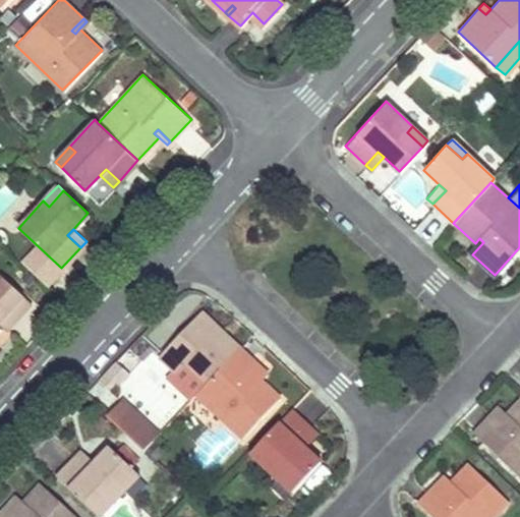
[(468,250),(472,254),(483,242),(479,238),(475,243),(468,250)]
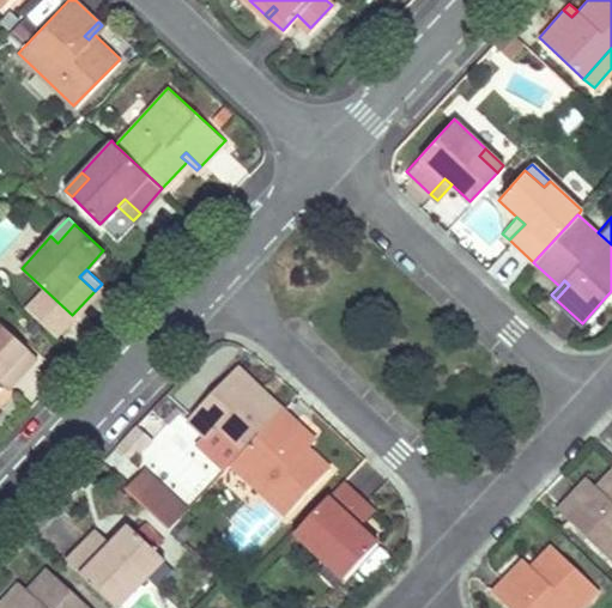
[(0,370),(11,381),(36,354),(0,321),(0,370)]
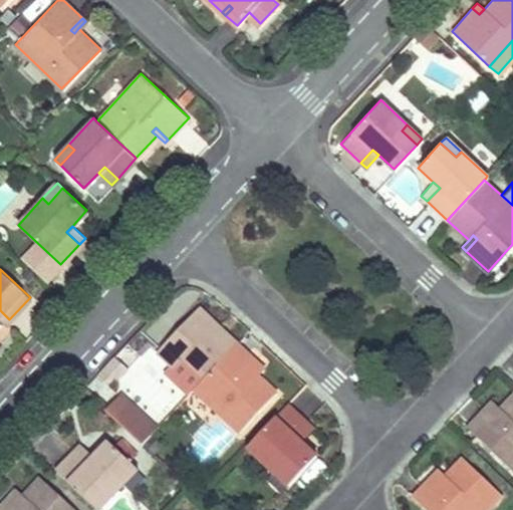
[(221,326),(197,305),(156,350),(169,363),(172,365),(179,359),(200,378),(235,340),(224,330),(218,337),(214,333),(221,326)]
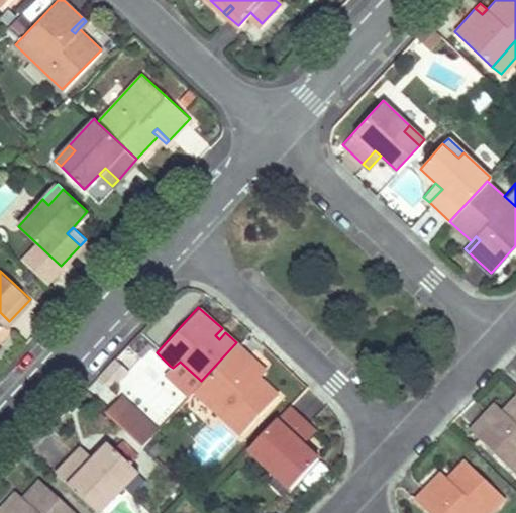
[(0,319),(6,325),(9,321),(0,312),(0,319)]
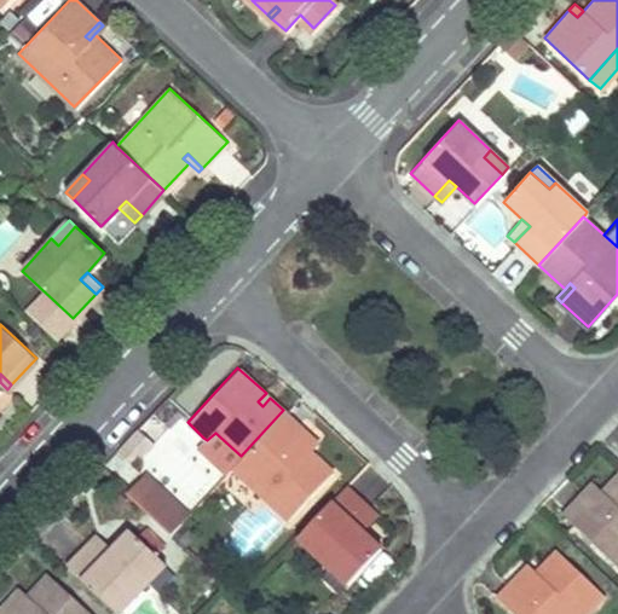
[(266,393),(258,401),(263,406),(270,398),(266,393)]
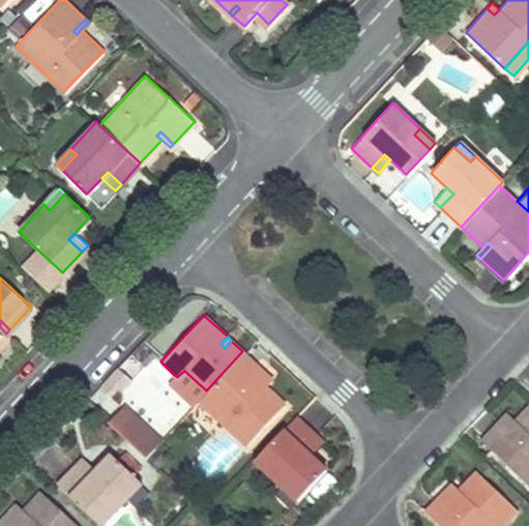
[(265,373),(242,351),(206,390),(234,416),(227,426),(245,443),(284,403),(264,384),(259,379),(265,373)]
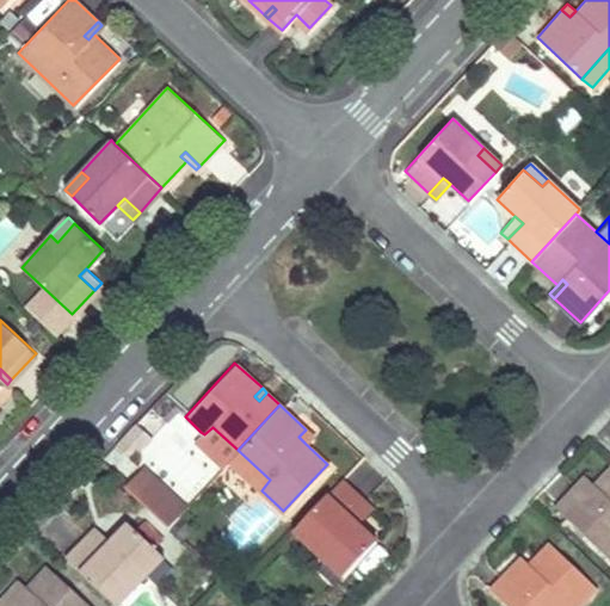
[(438,428),(451,440),(461,430),(449,416),(438,428)]
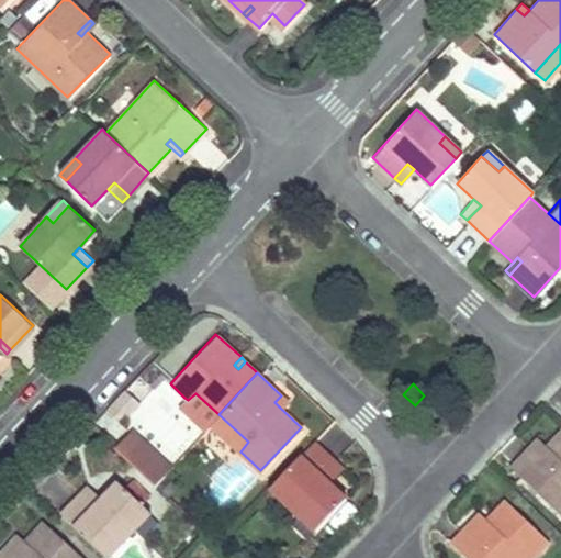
[(139,401),(124,387),(105,406),(121,421),(139,401)]
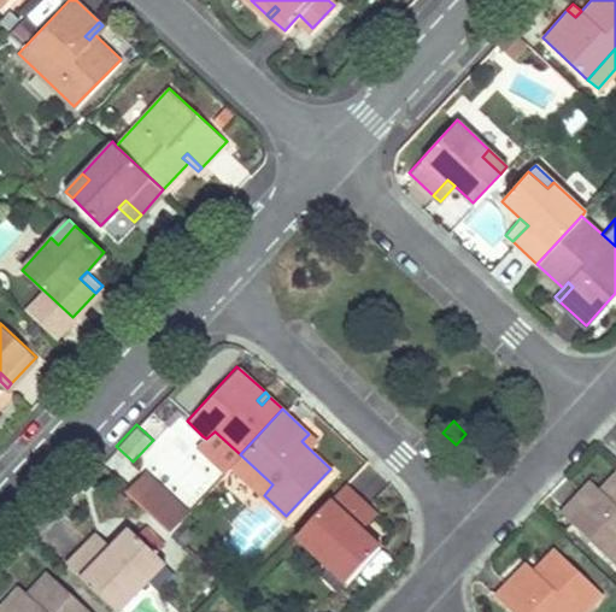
[(230,464),(240,454),(215,431),(206,439),(203,436),(198,441),(227,469),(230,464)]
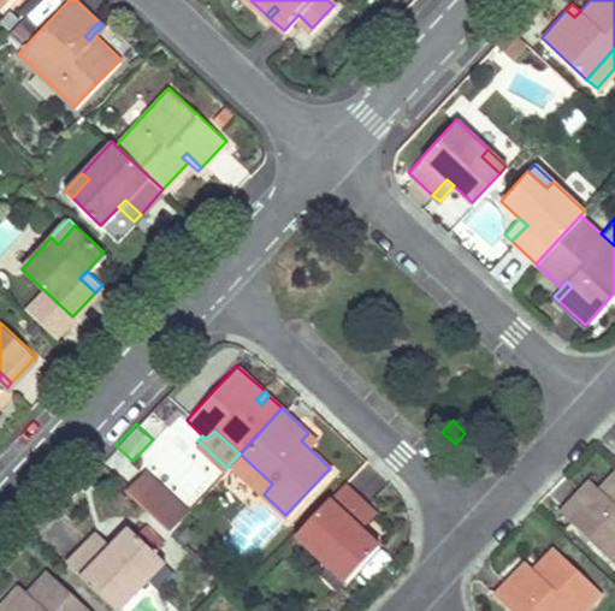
[(314,438),(308,433),(301,440),(307,446),(314,438)]
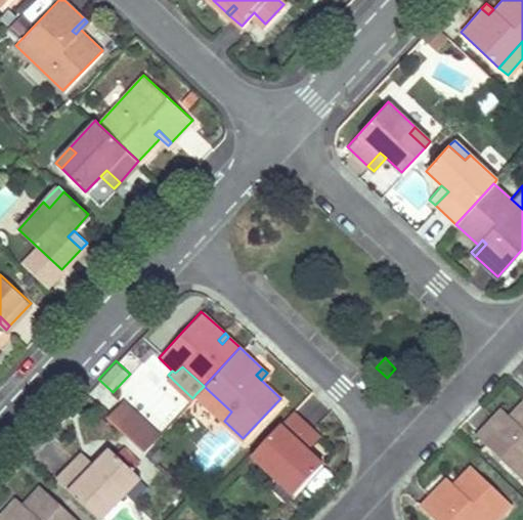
[(204,386),(195,394),(224,421),(231,412),(204,386)]
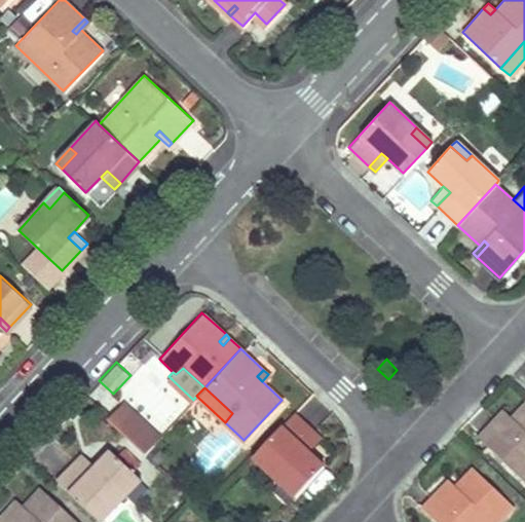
[(524,401),(510,417),(515,421),(511,424),(498,413),(478,436),(524,480),(524,401)]
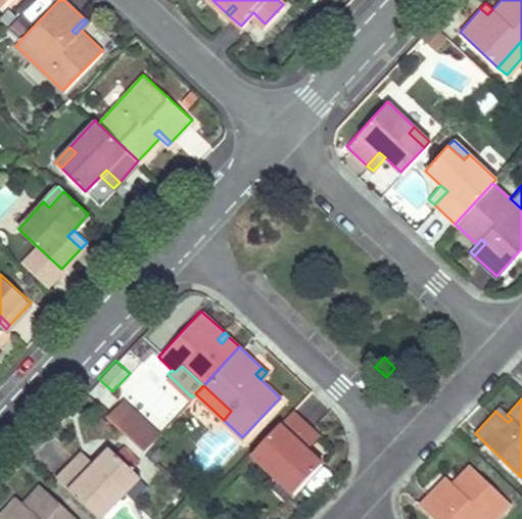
[(157,435),(120,399),(106,415),(143,450),(157,435)]
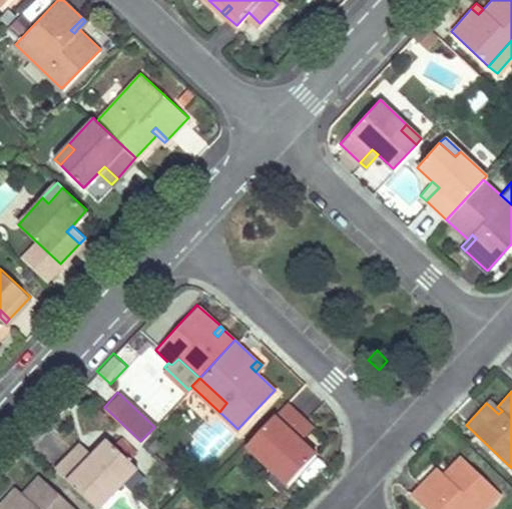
[(497,407),(489,399),(486,403),(498,414),(502,411),(497,407)]
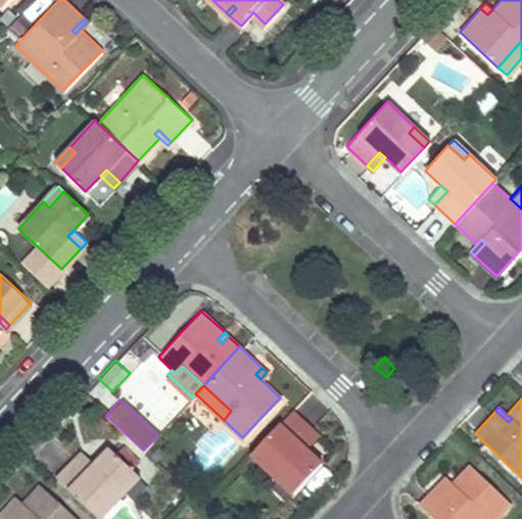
[(311,428),(291,409),(250,454),(277,478),(282,472),(298,486),(320,462),(304,446),(298,441),(311,428)]
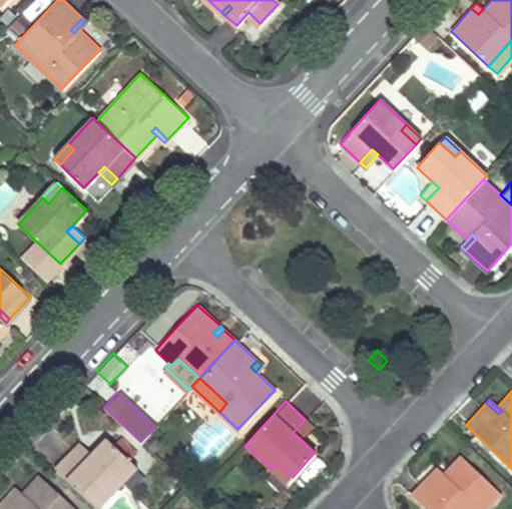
[(311,426),(305,420),(293,433),(299,438),(311,426)]
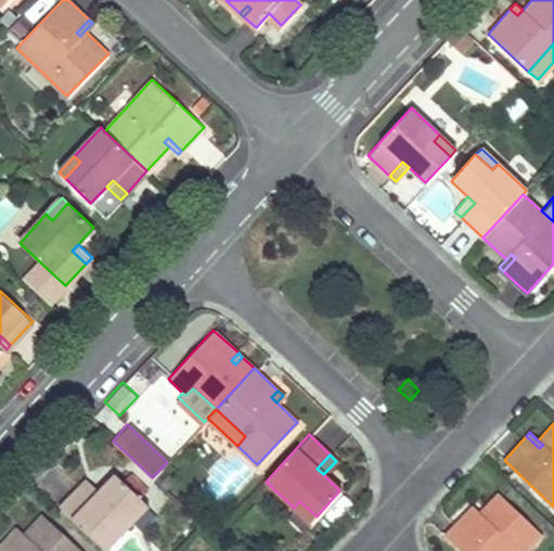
[(59,507),(105,550),(132,522),(126,516),(142,500),(116,475),(100,491),(93,498),(79,485),(59,507)]
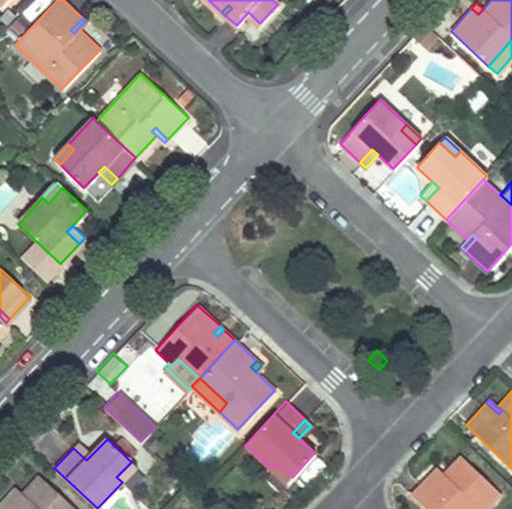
[(92,454),(79,442),(73,448),(86,460),(92,454)]
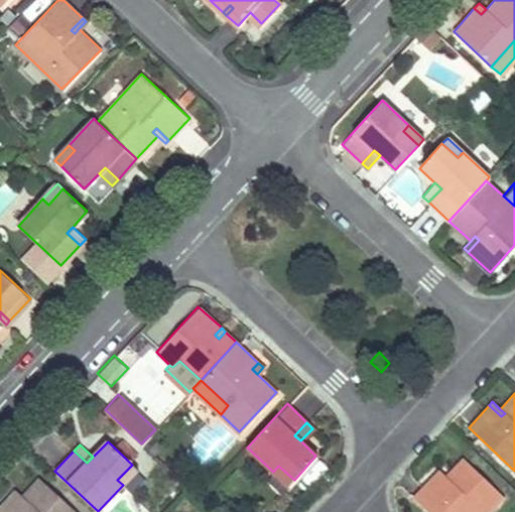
[(445,476),(440,481),(434,475),(413,497),(427,511),(470,511),(476,506),(482,511),(486,511),(502,495),(464,458),(445,476)]
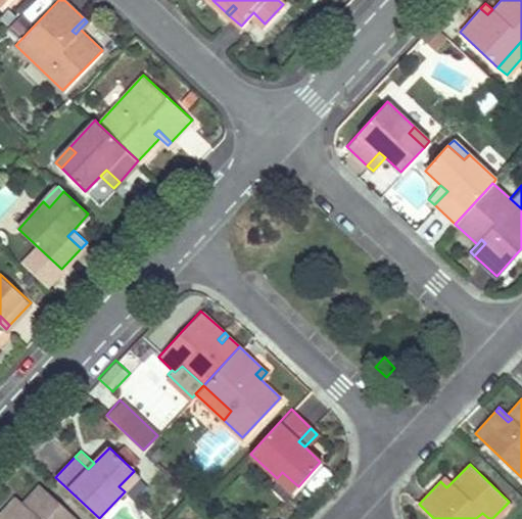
[(139,476),(134,471),(119,486),(125,491),(139,476)]
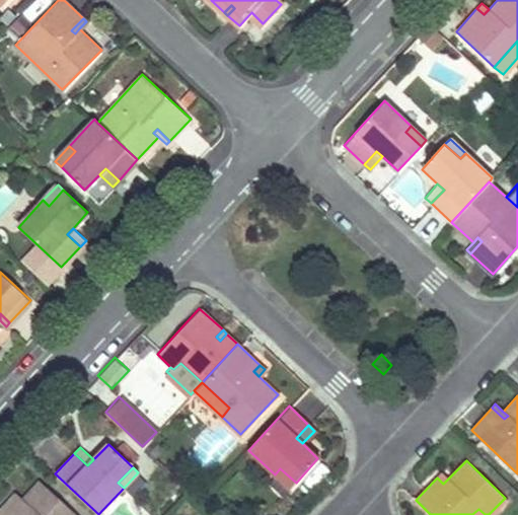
[(448,479),(441,472),(437,477),(443,484),(448,479)]
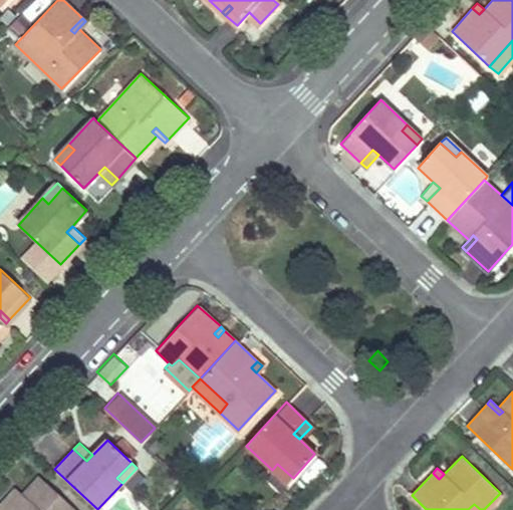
[(17,499),(10,493),(0,503),(0,509),(76,509),(38,475),(22,494),(17,499)]
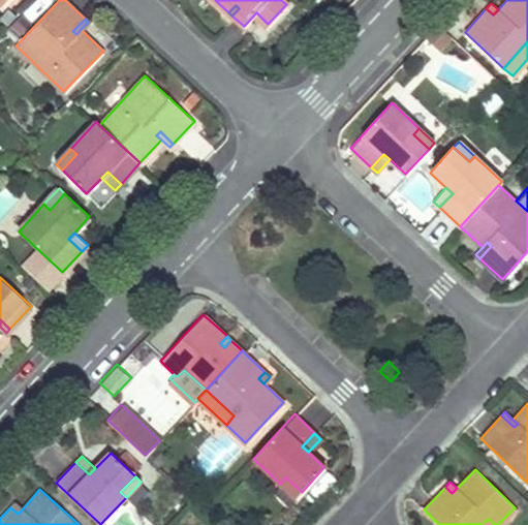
[(23,508),(16,501),(10,507),(18,514),(23,508)]
